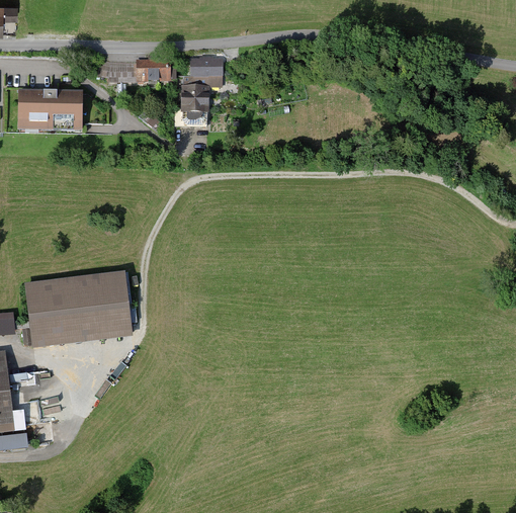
[(0,28),(14,29),(15,4),(0,2),(0,28)]
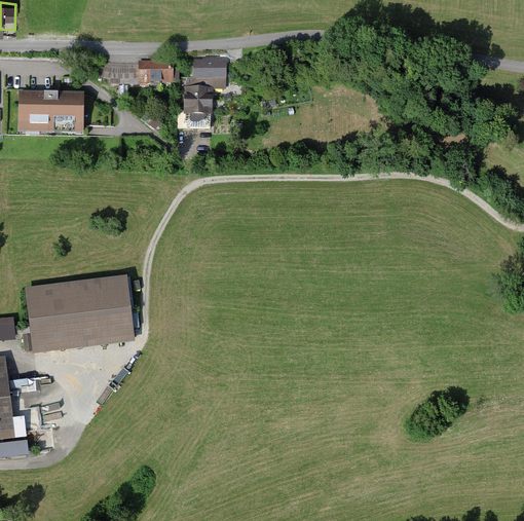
[(192,72),(185,72),(184,106),(176,106),(175,122),(209,122),(210,72),(223,73),(223,58),(192,57),(192,72)]
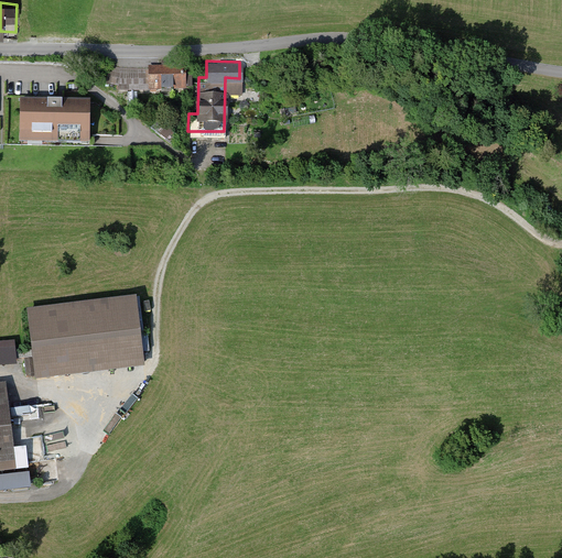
[(188,77),(187,62),(149,62),(149,66),(120,65),(108,63),(105,78),(117,80),(117,84),(182,84),(182,77),(188,77)]
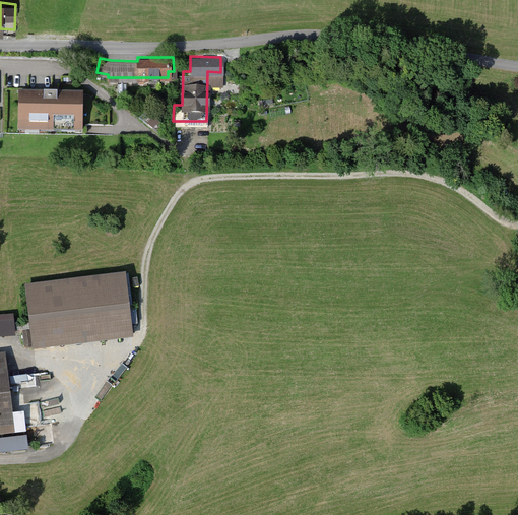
[(81,89),(18,88),(17,120),(80,120),(81,89)]
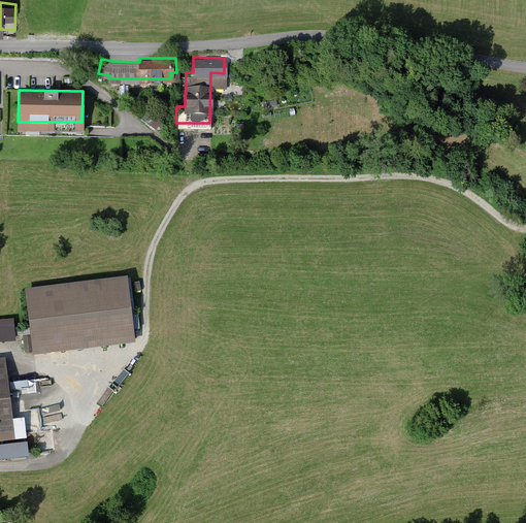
[(26,288),(33,351),(134,339),(127,276),(26,288)]
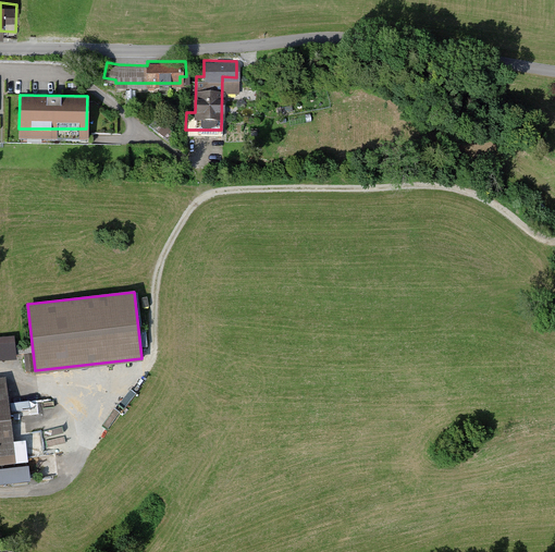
[(0,356),(15,356),(14,332),(0,332),(0,356)]
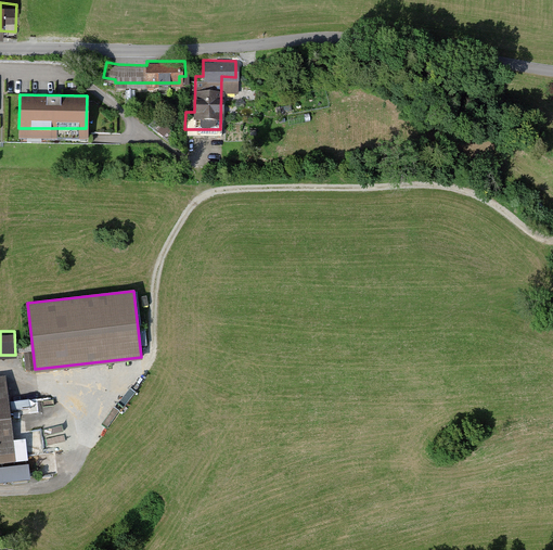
[(5,375),(0,375),(0,456),(15,455),(5,375)]
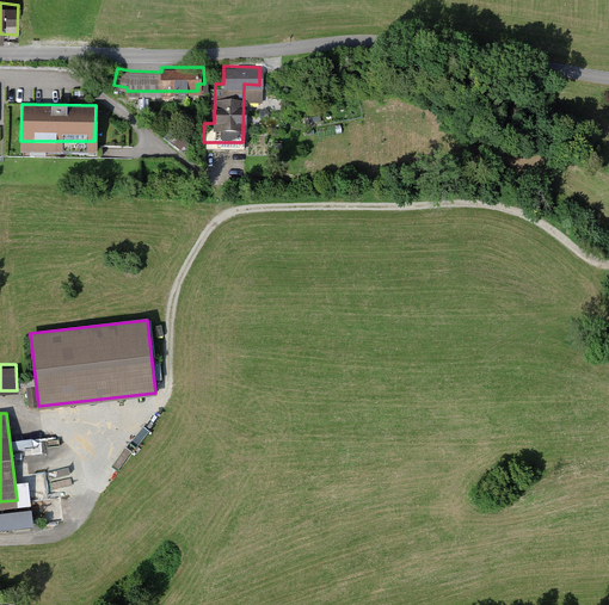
[(0,526),(32,525),(32,507),(0,508),(0,526)]
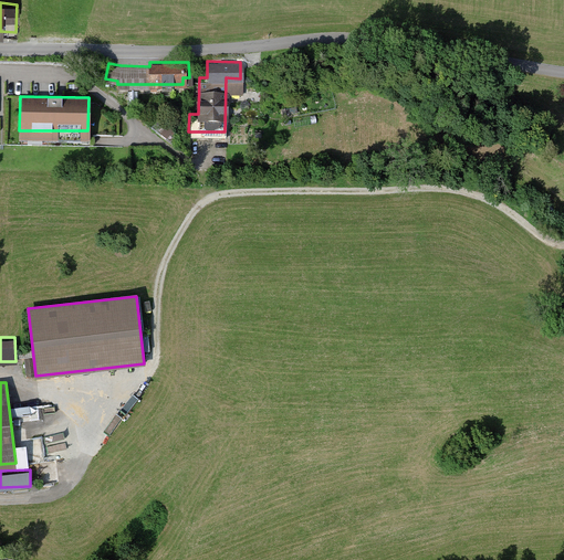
All buildings are outlined.
